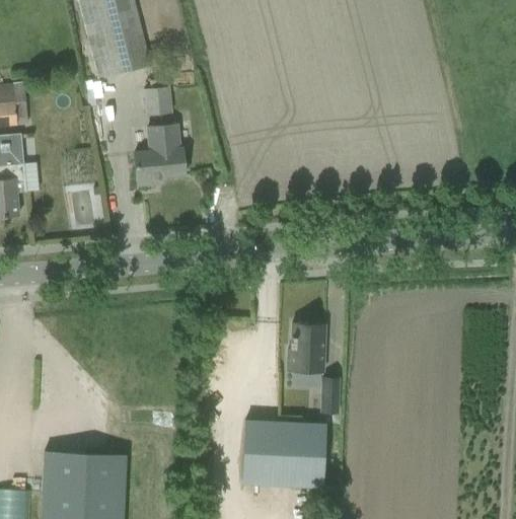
[(78,0),(79,1),(99,80),(151,67),(134,0),(78,0)]
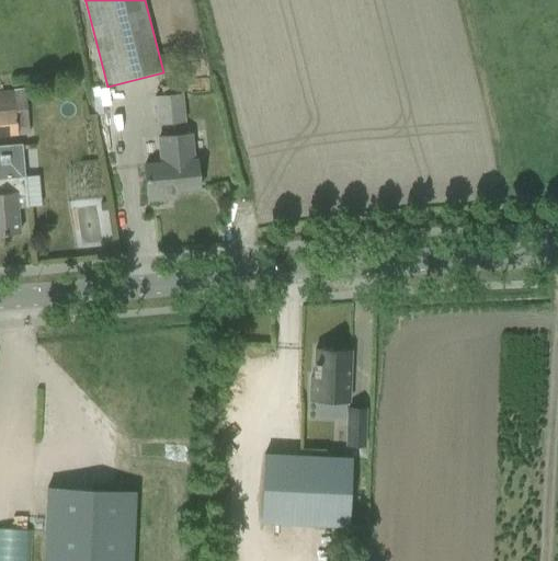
[(0,136),(30,134),(26,90),(0,92),(0,136)]
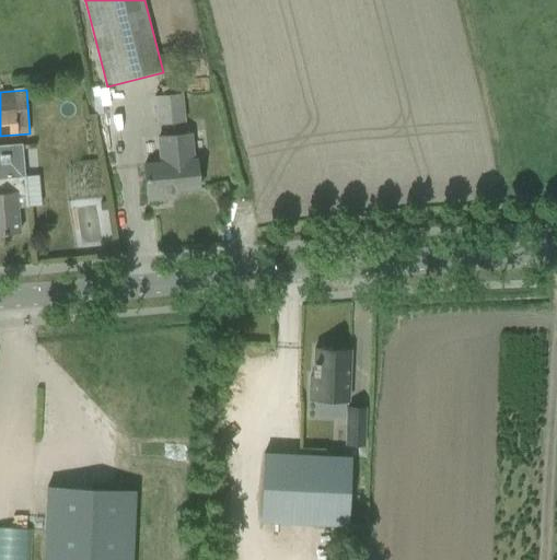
[(157,97),(159,125),(187,121),(184,94),(157,97)]
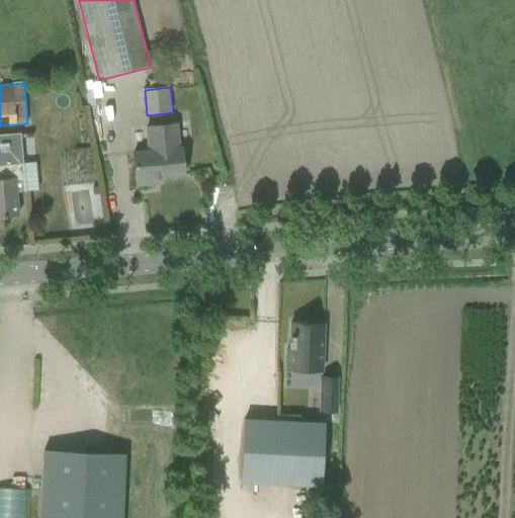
[(165,177),(186,175),(183,146),(180,146),(179,125),(165,126),(164,125),(149,127),(151,152),(135,153),(138,185),(166,183),(165,177)]
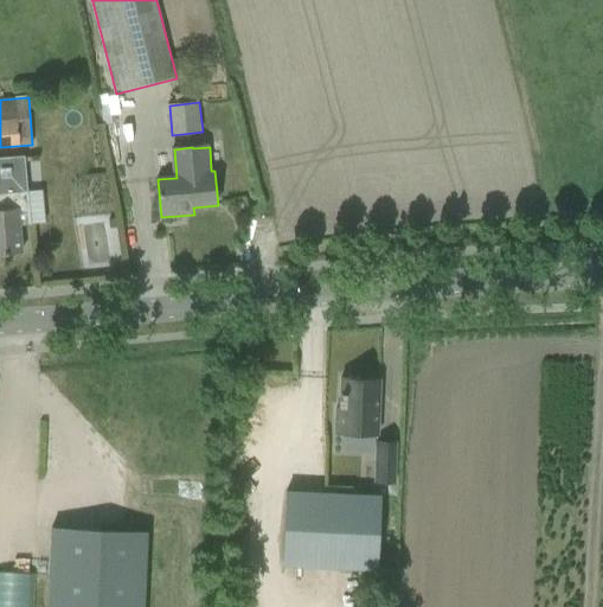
[(0,254),(23,251),(20,225),(31,224),(26,157),(20,157),(0,158),(0,254)]
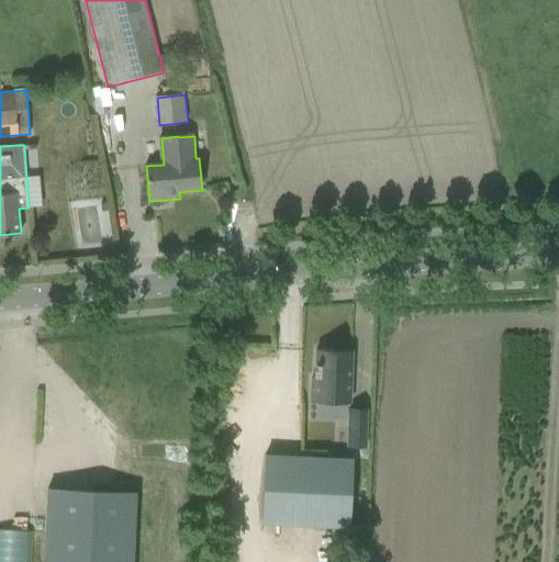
[(350,403),(353,350),(317,349),(316,378),(313,378),(313,402),(350,403)]
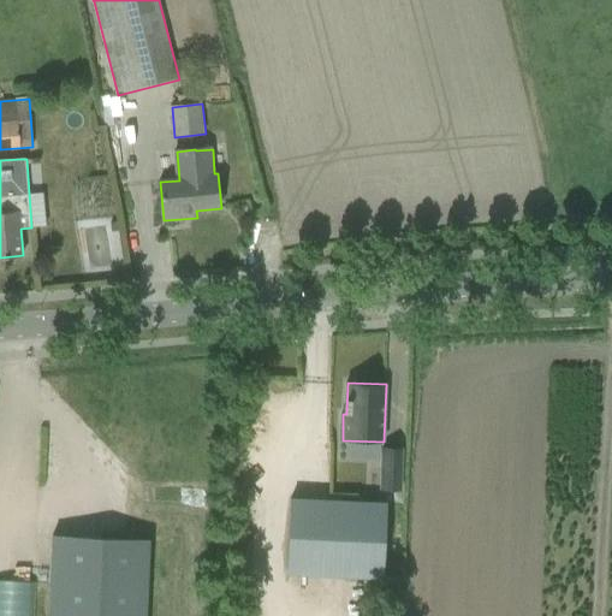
[(404,491),(405,448),(382,446),(381,491),(404,491)]
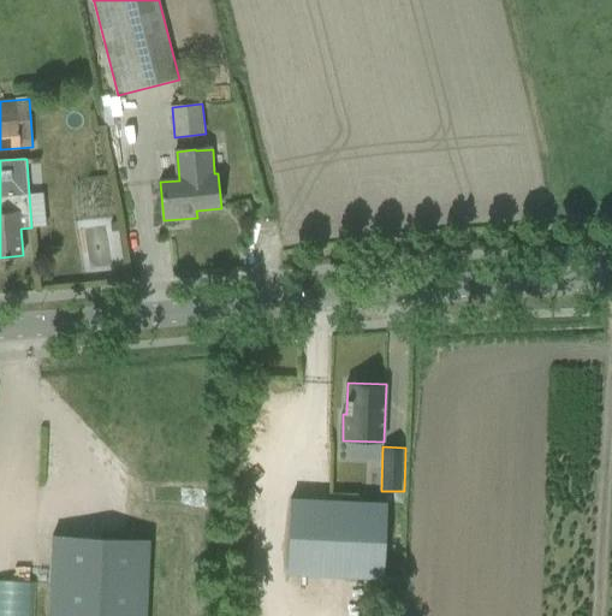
[(290,573),(384,579),(387,504),(293,498),(290,573)]
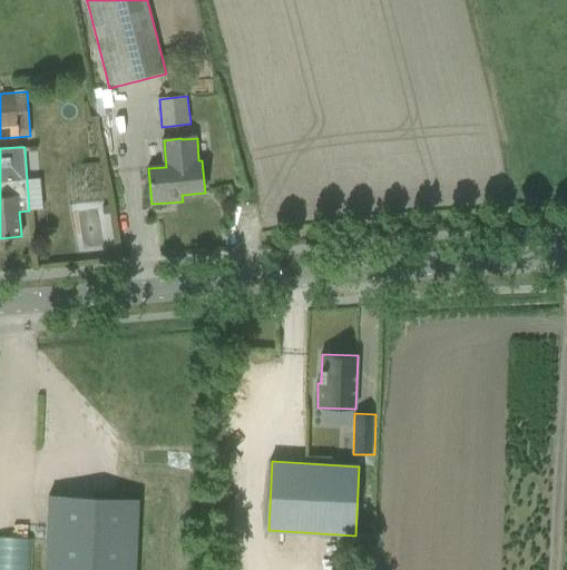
[(136,569),(139,500),(50,495),(46,569),(136,569)]
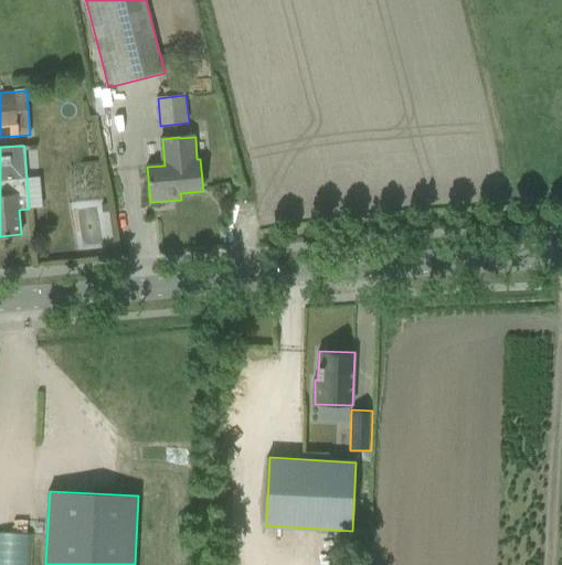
[(0,564),(32,564),(34,535),(0,533),(0,564)]
